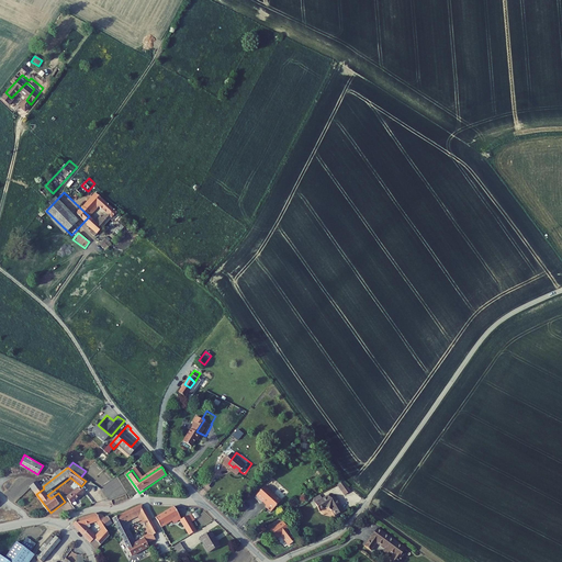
[(337,485),(344,495),(350,492),(343,481),(337,485)]
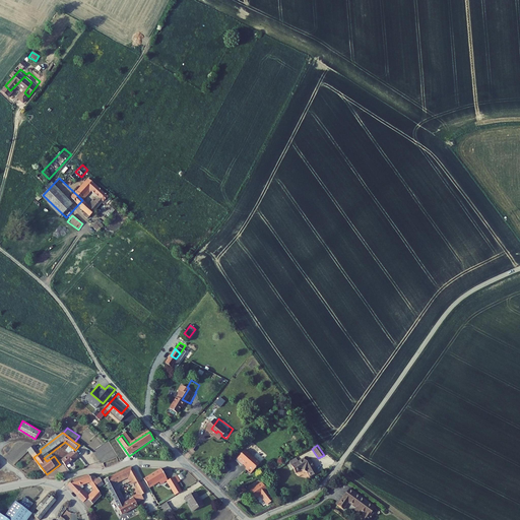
[(41,452),(40,450),(37,446),(28,452),(34,457),(41,452)]
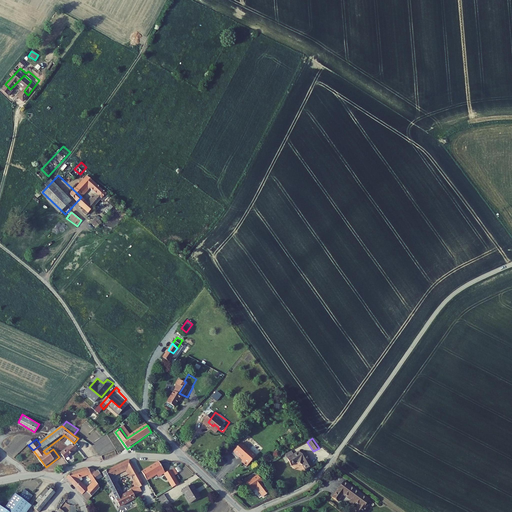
[(74,443),(61,455),(65,459),(78,448),(74,443)]
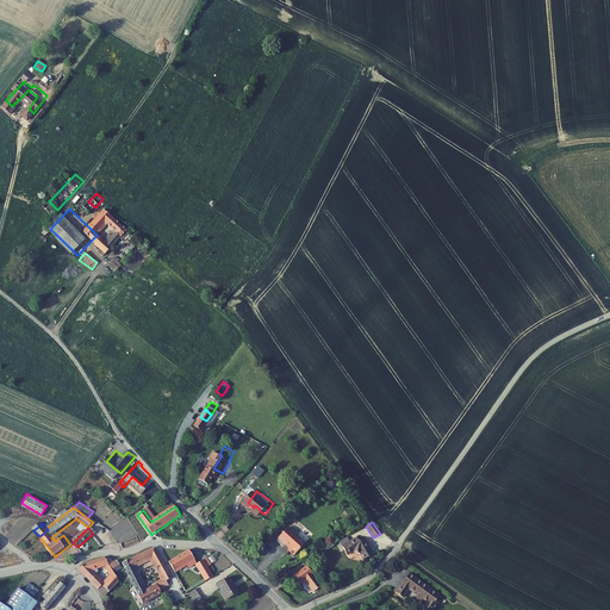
[(296,555),(307,543),(299,536),(299,535),(296,530),(294,531),(291,528),(279,540),(285,546),(286,546),(288,543),(292,547),(291,548),(291,551),(296,555)]
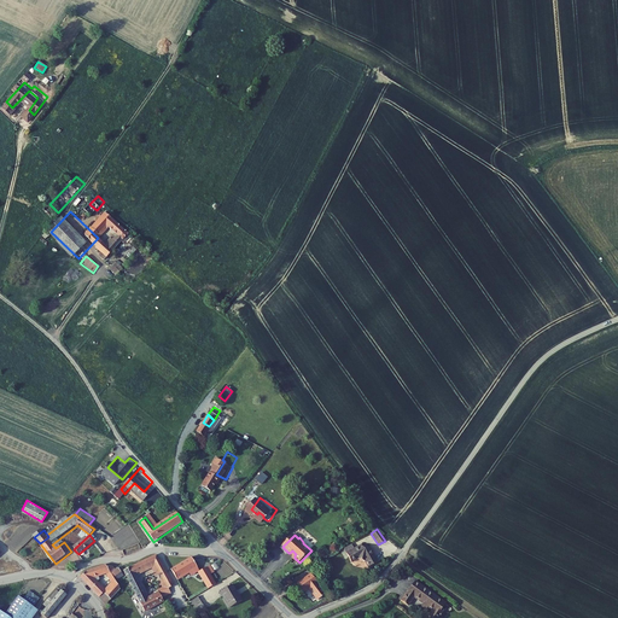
[(349,553),(354,563),(360,559),(367,560),(371,566),(380,561),(372,547),(363,544),(356,548),(354,543),(347,548),(349,553)]
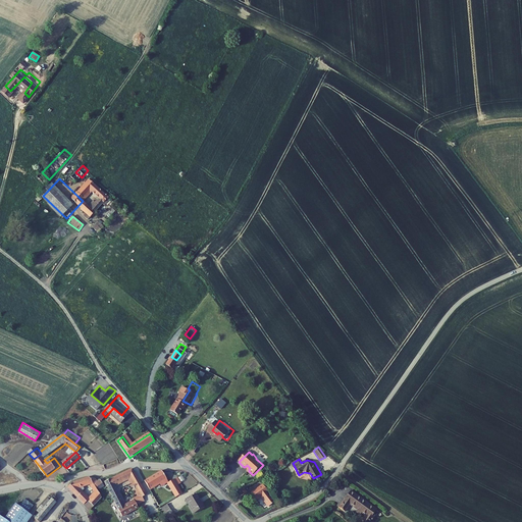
[(134,466),(106,479),(125,514),(140,505),(138,502),(136,498),(126,503),(115,482),(132,475),(142,493),(148,490),(134,466)]
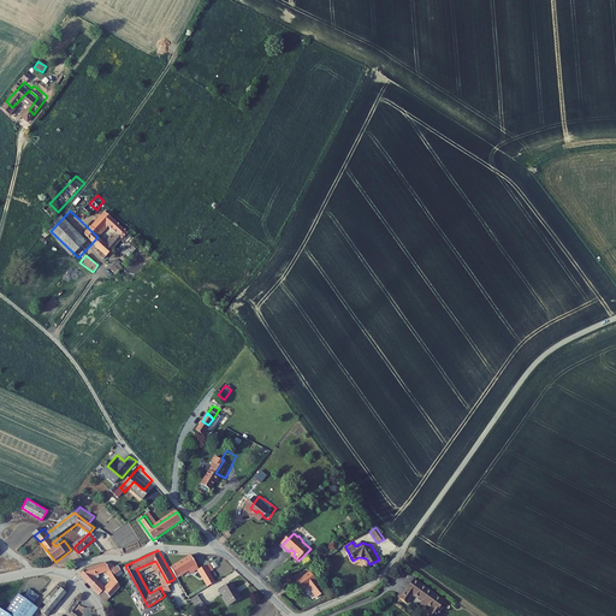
[(197,570),(207,586),(212,582),(194,551),(173,563),(179,574),(184,572),(195,566),(197,570)]
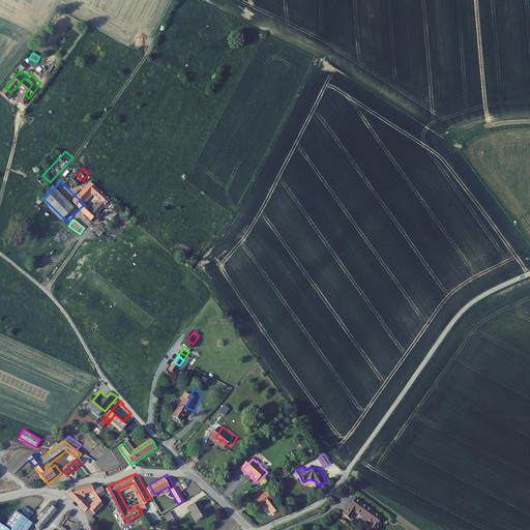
[(84,483),(75,486),(68,492),(93,514),(105,502),(98,488),(100,487),(98,483),(94,481),(84,483)]
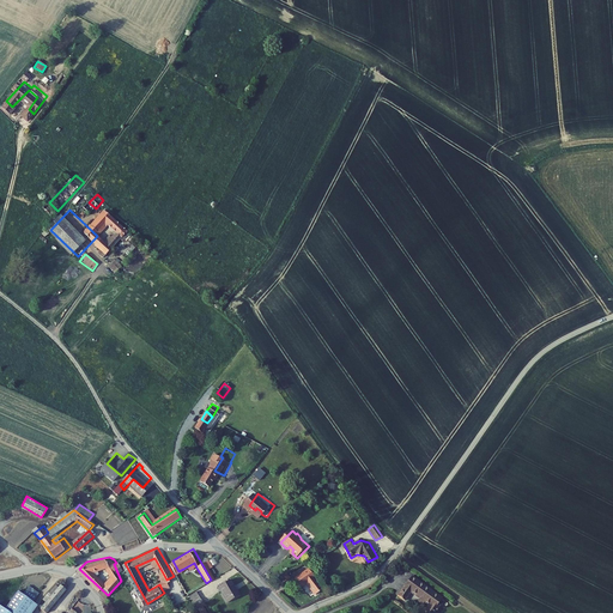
[(183,569),(187,572),(196,568),(194,563),(183,569)]
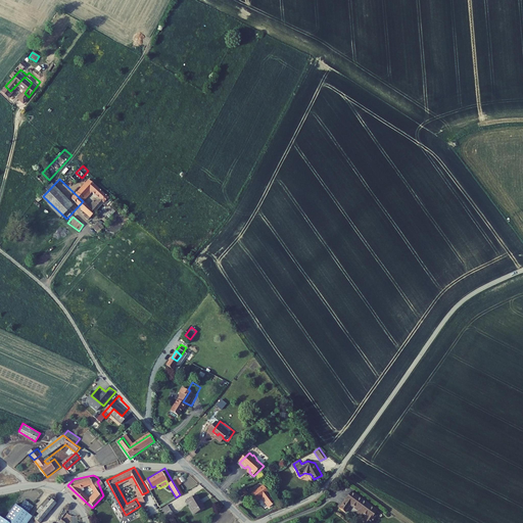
[(265,485),(254,492),(258,500),(264,495),(271,506),(276,503),(269,492),(265,485)]
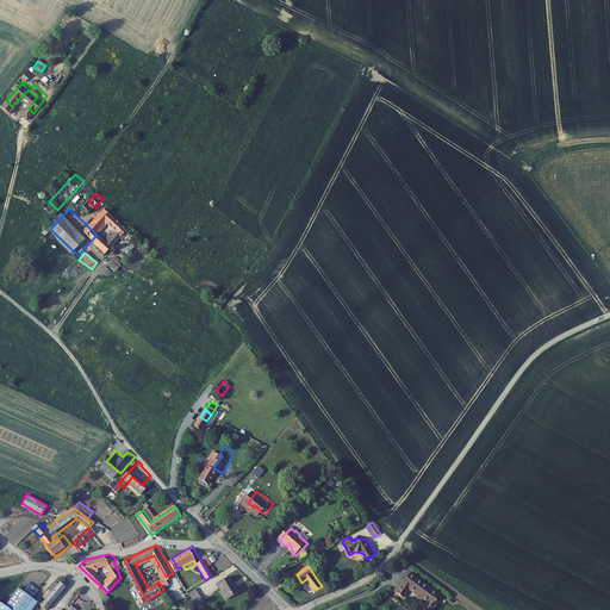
[(415,566),(400,585),(408,591),(415,583),(423,589),(422,591),(427,595),(428,593),(433,596),(428,602),(435,608),(444,596),(442,593),(446,589),(436,582),(434,583),(422,573),(423,572),(415,566)]
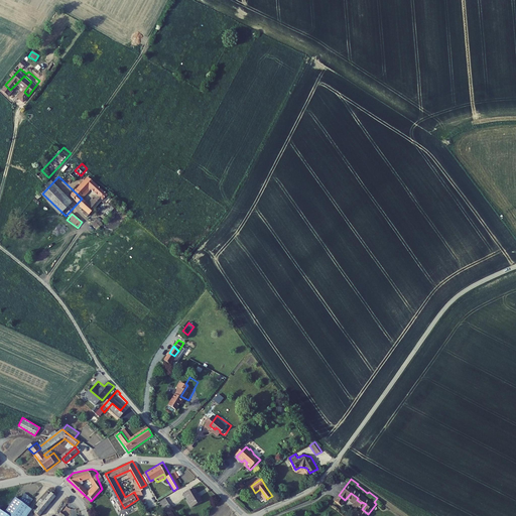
[(40,505),(36,511),(41,515),(57,494),(55,493),(57,490),(55,489),(53,492),(52,491),(50,492),(45,499),(43,497),(42,497),(37,503),(40,505)]
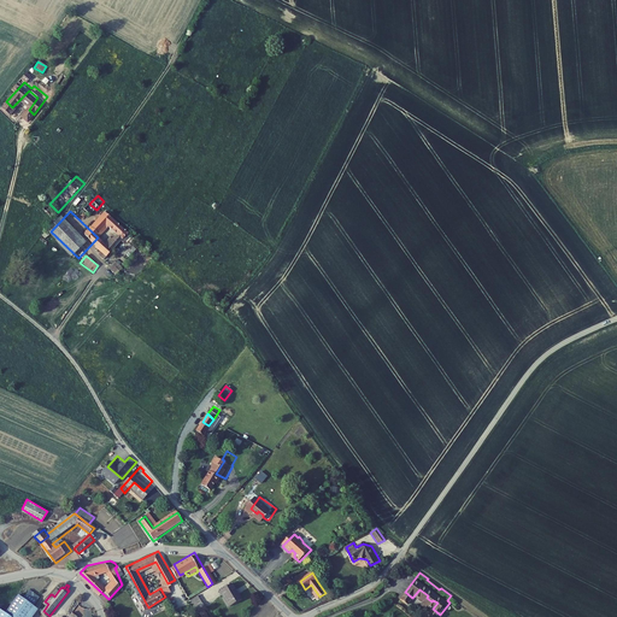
[(217,591),(227,607),(239,600),(229,585),(217,591)]
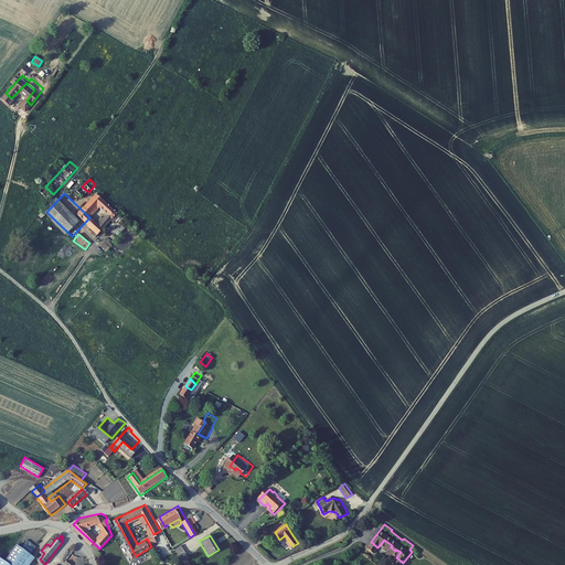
[(0,554),(0,564),(25,564),(33,555),(32,554),(39,545),(30,537),(23,546),(20,544),(8,560),(0,554)]
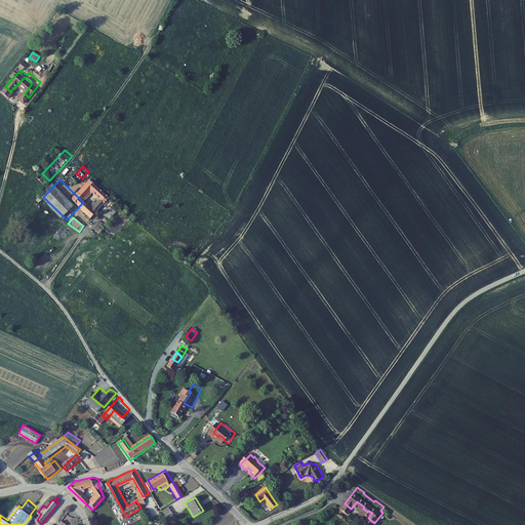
[(165,508),(169,515),(176,511),(171,503),(165,508)]
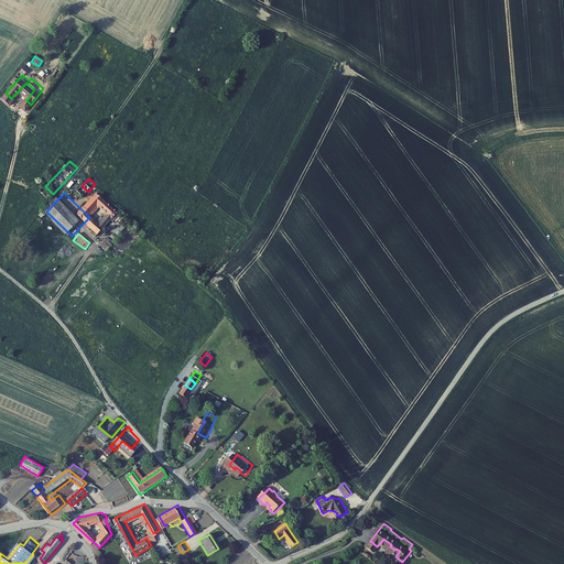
[(185,552),(177,556),(181,562),(188,557),(185,552)]
